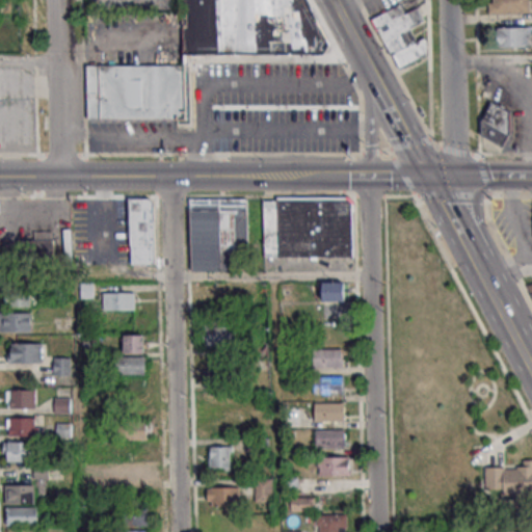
[(87,65),(87,122),(191,122),(191,68),(188,60),(188,54),(328,54),(328,46),(308,0),(183,0),(183,65),(87,65)]
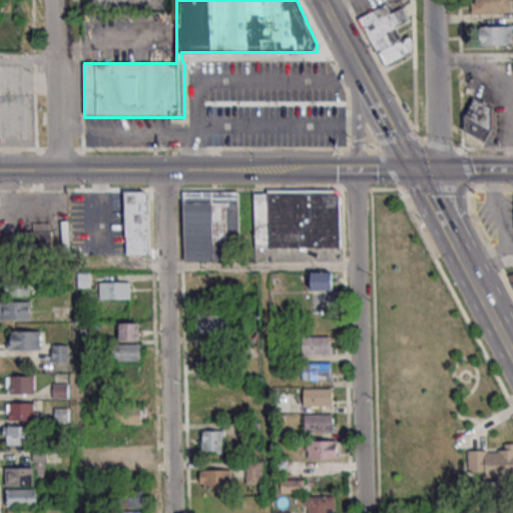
[(510,0),(471,0),(471,13),(510,13),(510,0)]
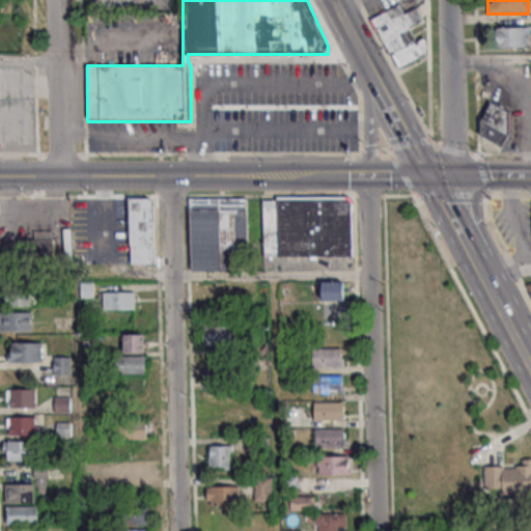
[(371,18),(396,70),(428,54),(421,38),(416,40),(411,28),(424,21),(417,7),(404,14),(399,4),(371,18)]
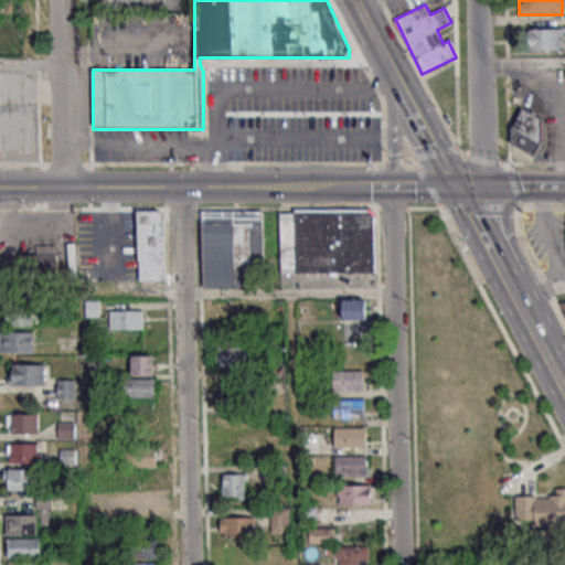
[(564,50),(564,29),(529,29),(529,50),(564,50)]
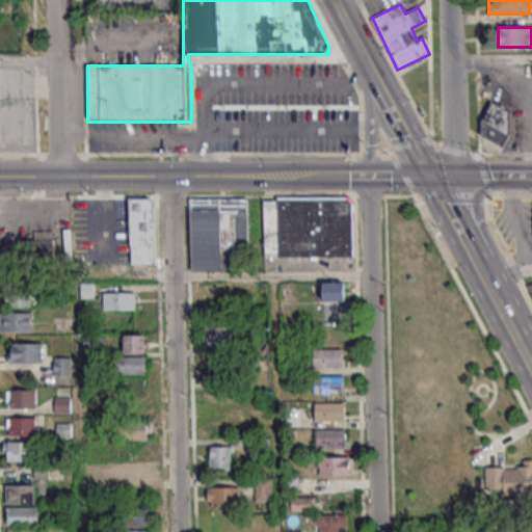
[(510,141),(510,107),(483,107),(483,141),(510,141)]
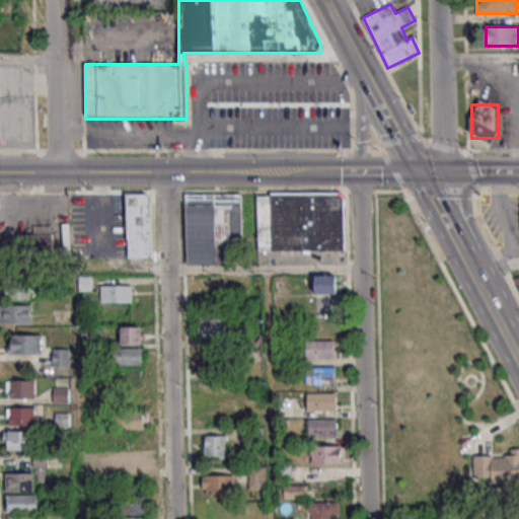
[(344,250),(344,192),(256,192),(256,251),(344,250)]
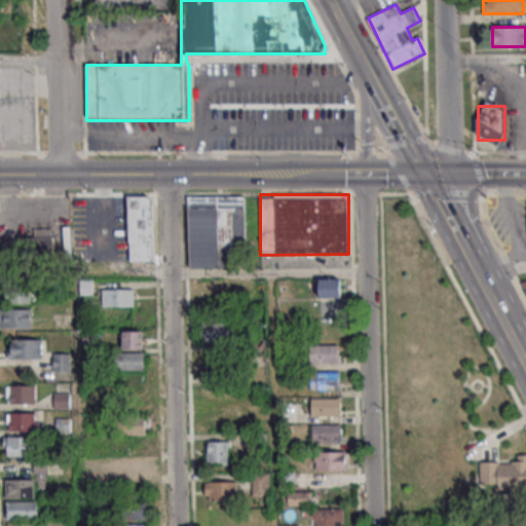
[(153,262),(153,195),(128,195),(128,262),(153,262)]
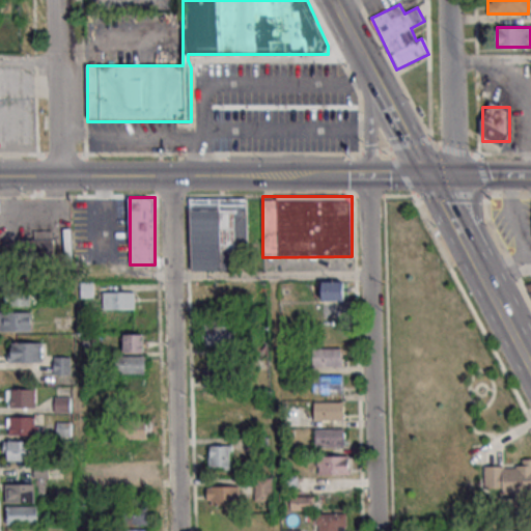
[(246,197),(190,198),(190,271),(246,270),(246,197)]
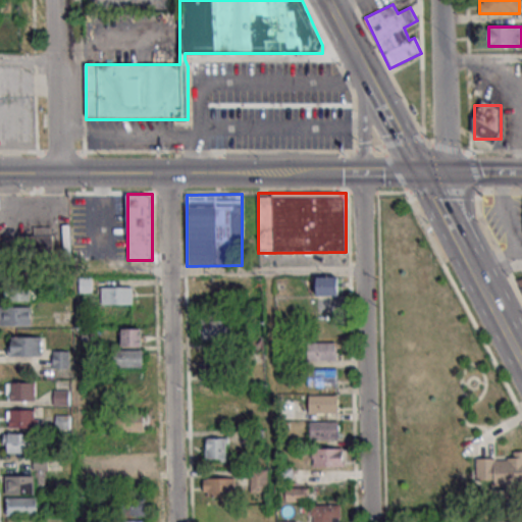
[(20,236),(20,252),(52,252),(52,236),(20,236)]
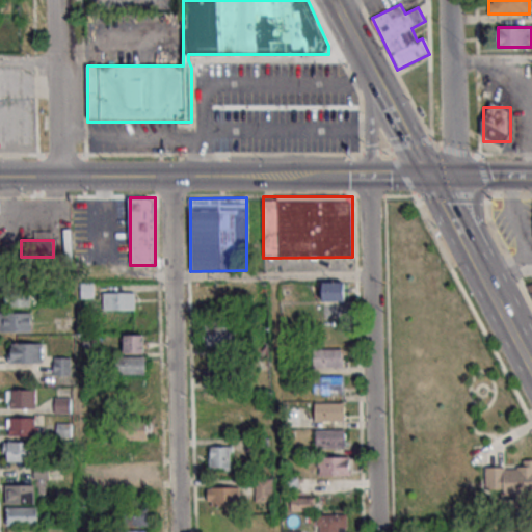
[(322,300),(348,300),(348,282),(322,282),(322,300)]
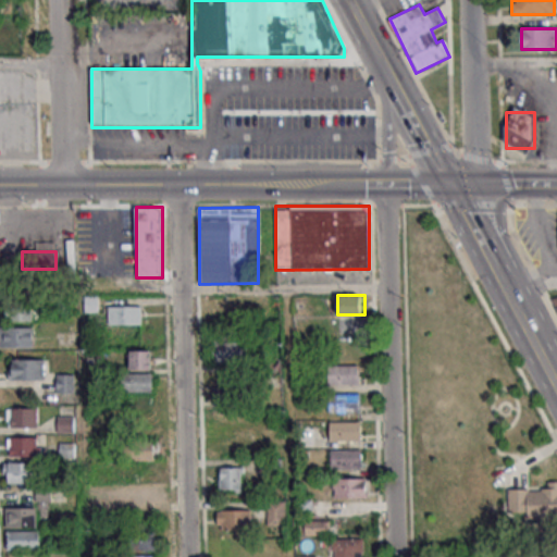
[(32,304),(7,304),(7,321),(32,321),(32,304)]
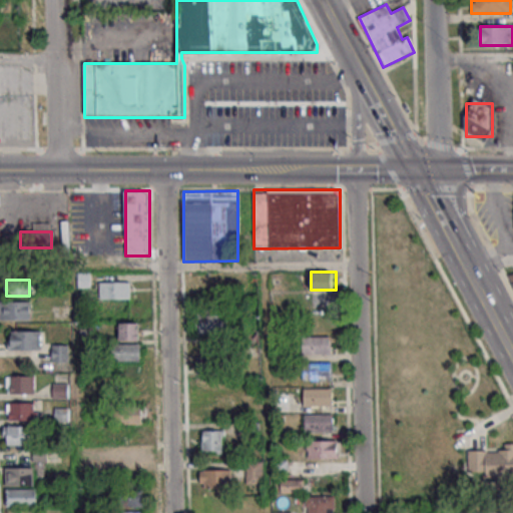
[(129,282),(99,282),(99,299),(129,299),(129,282)]
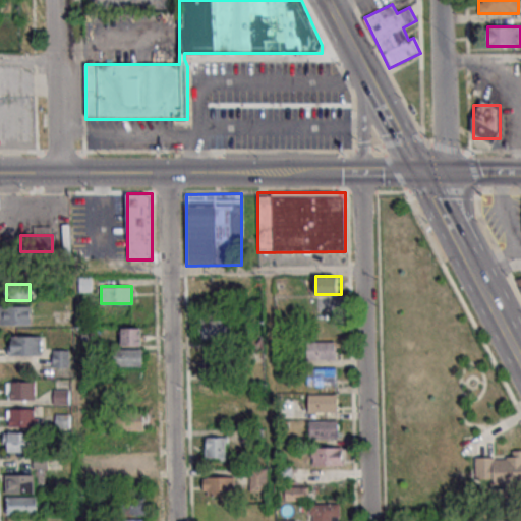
[(0,324),(32,325),(32,306),(0,305),(0,324)]
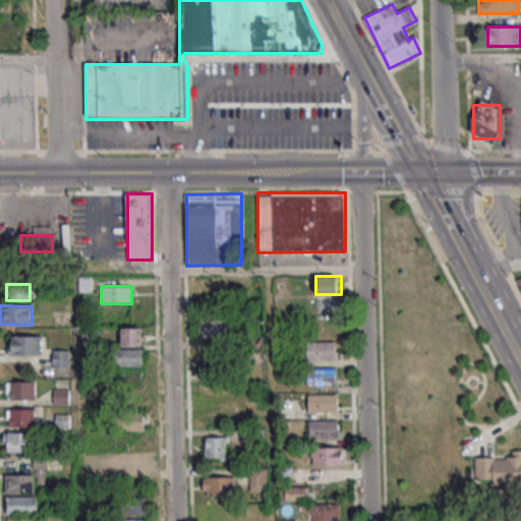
[(198,338),(229,338),(229,319),(198,319),(198,338)]
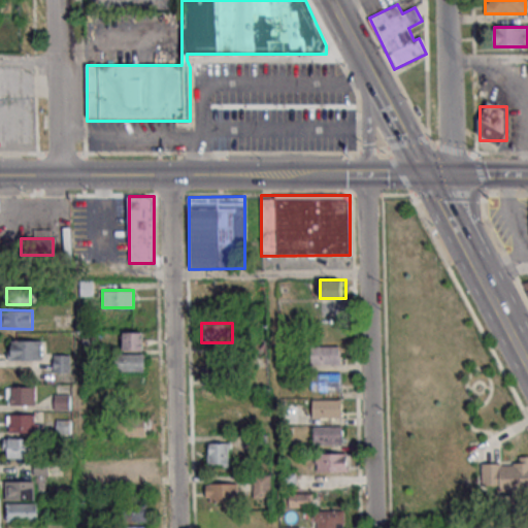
[(143,332),(123,332),(123,350),(143,350),(143,332)]
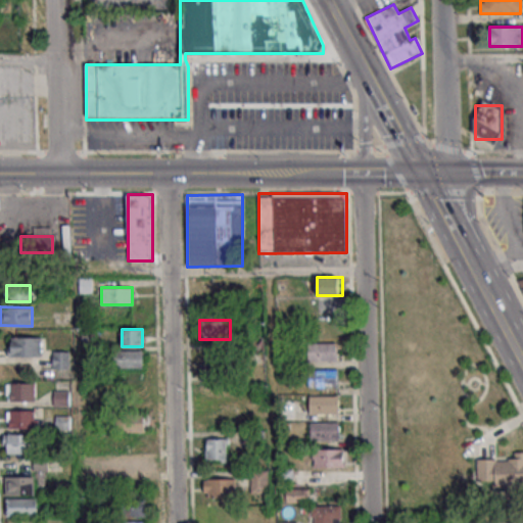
[(41,337),(9,337),(9,357),(41,357),(41,337)]
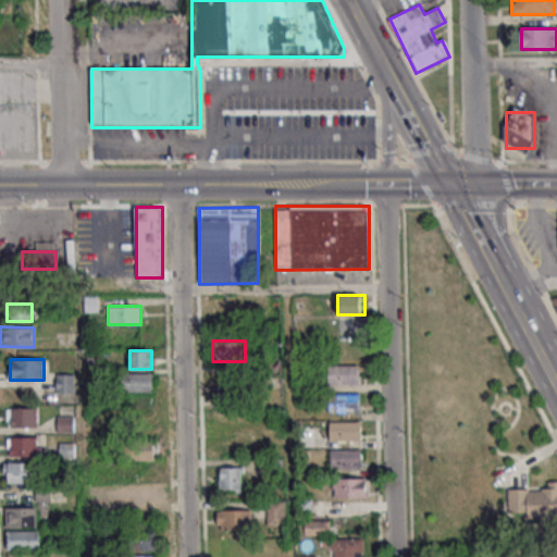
[(359,364),(327,364),(327,384),(359,384),(359,364)]
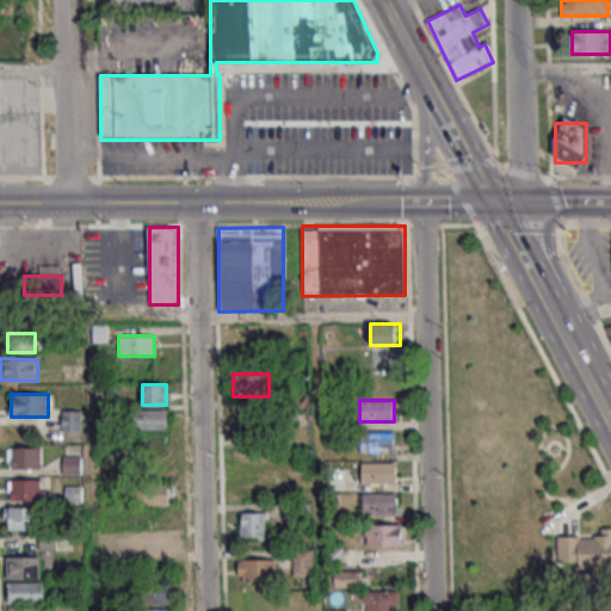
[(167,430),(167,409),(133,409),(133,430),(167,430)]
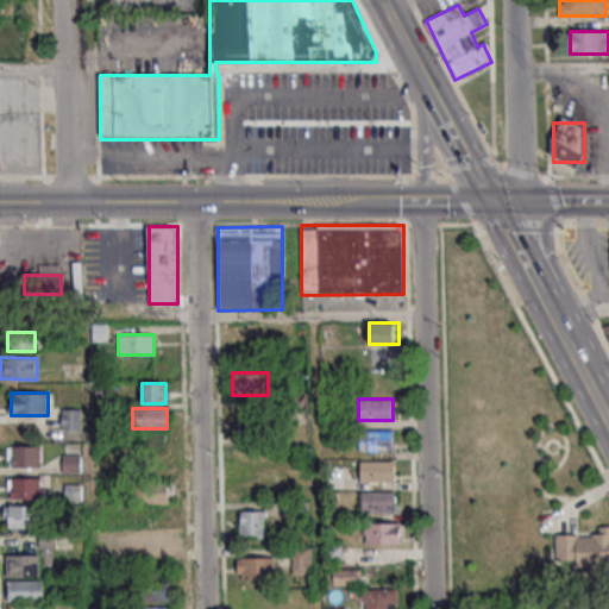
[(62,428),(80,428),(80,409),(62,409),(62,428)]
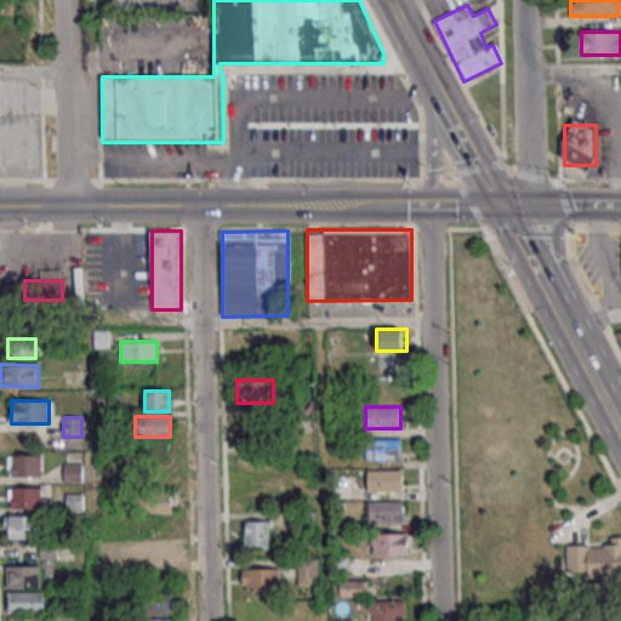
[(283,457),(283,434),(238,434),(238,457),(283,457)]
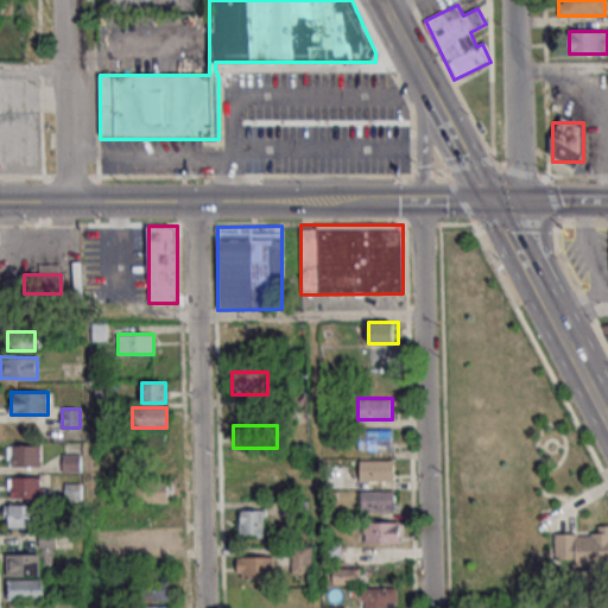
[(394,450),(394,430),(359,430),(359,450),(394,450)]
